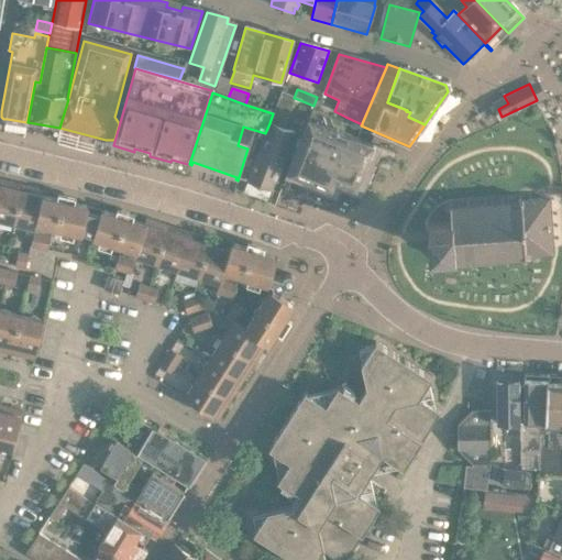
[(281,94),(273,113),(270,123),(270,124),(262,146),(261,145),(259,151),(260,151),(255,163),(254,162),(246,183),(271,191),(294,134),(283,130),(295,98),(294,98),(281,94)]
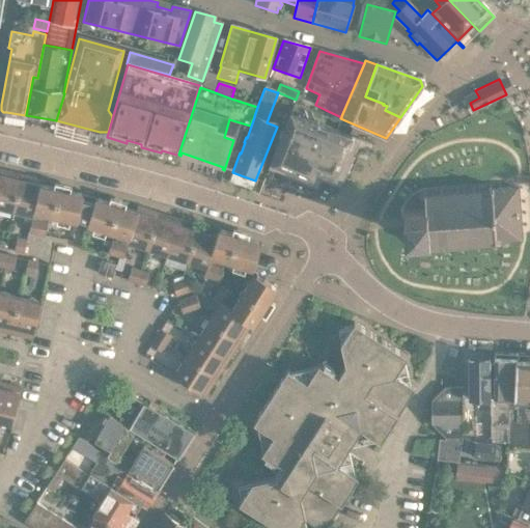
[(294,104),(271,163),(288,169),(285,175),(305,183),(308,177),(312,179),(315,170),(335,177),(351,137),(314,122),(311,111),(294,104)]
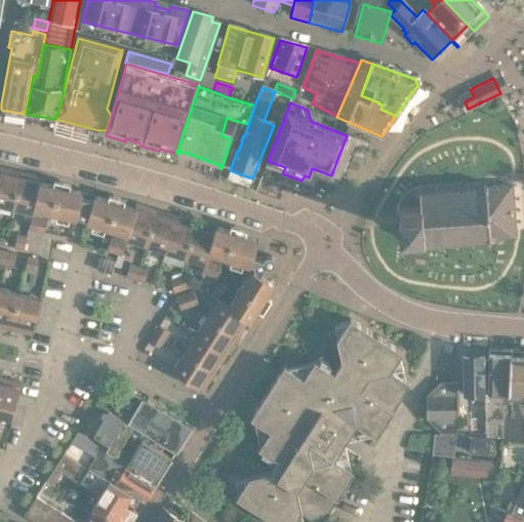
[(0,207),(12,210),(22,174),(0,169),(0,207)]
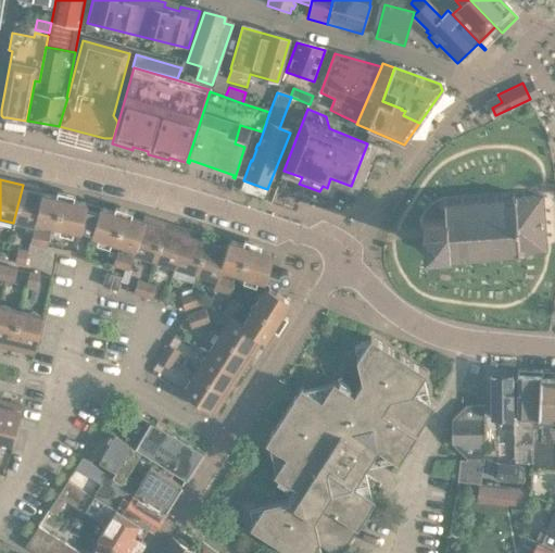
[(23,185),(13,223),(34,228),(36,228),(43,196),(46,190),(23,185)]
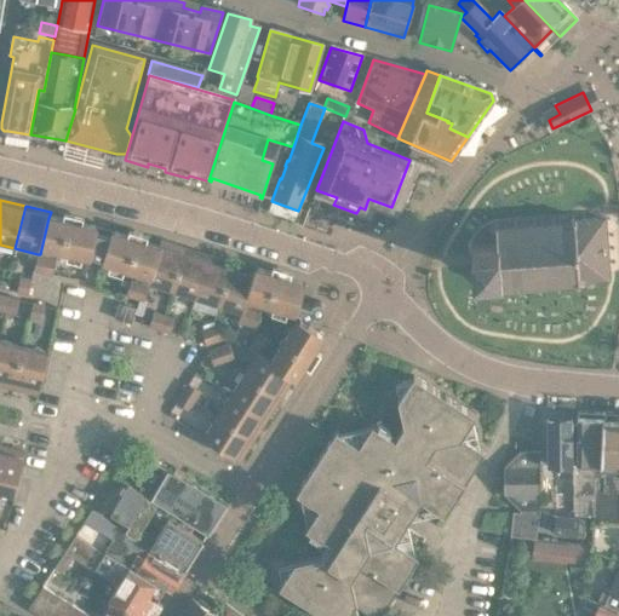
[(149,285),(147,285),(158,248),(110,232),(97,229),(49,218),(40,254),(38,254),(33,272),(52,276),(55,263),(51,262),(53,252),(90,260),(90,258),(102,262),(101,264),(137,275),(135,285),(130,283),(126,297),(144,303),(149,285)]
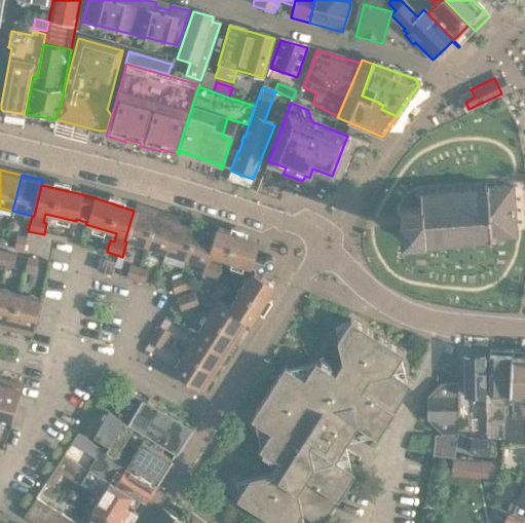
[(419,197),(420,209),(400,211),(402,234),(421,232),(422,245),(418,245),(419,248),(422,248),(423,251),(426,251),(425,248),(439,247),(439,250),(442,250),(442,246),(455,246),(455,249),(458,249),(458,245),(472,244),(472,248),(475,248),(475,244),(487,243),(488,247),(491,247),(490,243),(492,243),(492,240),(516,239),(512,187),(507,188),(507,187),(493,188),(487,189),(487,188),(486,188),(486,185),(483,185),(484,189),(471,190),(470,186),(467,186),(467,190),(454,191),(454,187),(451,187),(451,191),(438,192),(438,188),(435,189),(435,192),(421,193),(421,190),(418,190),(418,194),(415,194),(415,197),(419,197)]
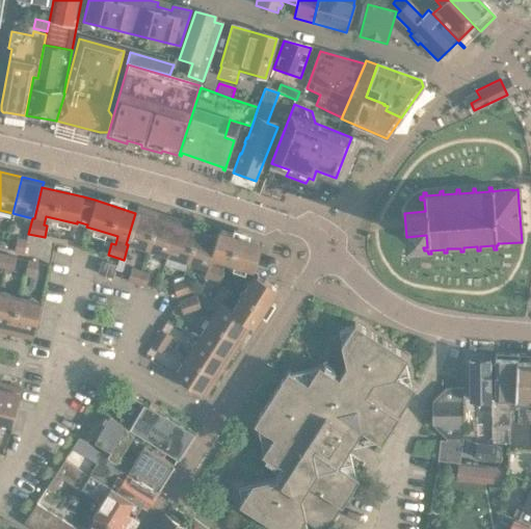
[(137,208),(135,213),(126,244),(128,244),(147,250),(158,215),(137,208)]
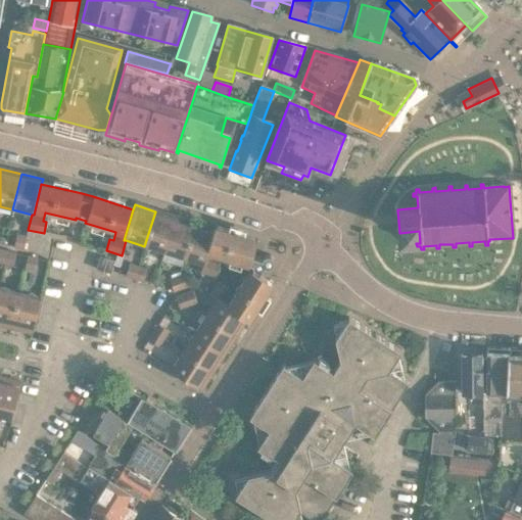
[(176,218),(155,211),(144,246),(163,252),(176,218)]
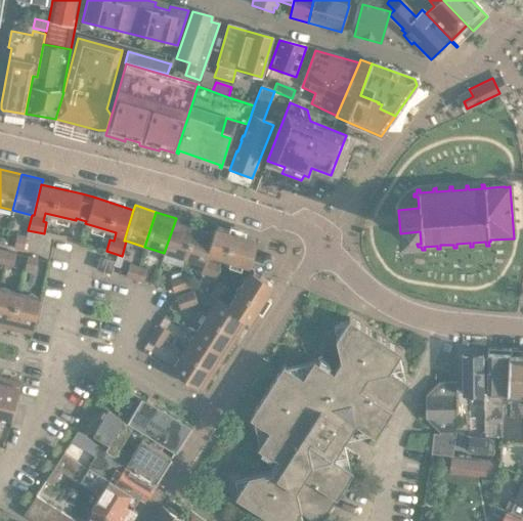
[(164,253),(184,260),(195,224),(176,218),(164,253)]
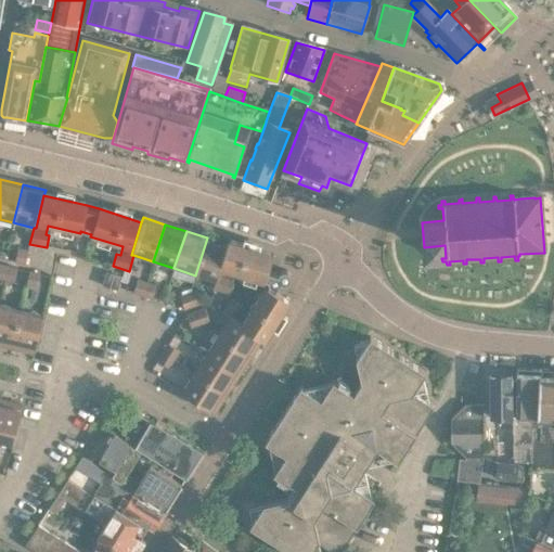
[(195,276),(216,282),(228,244),(207,238),(195,276)]
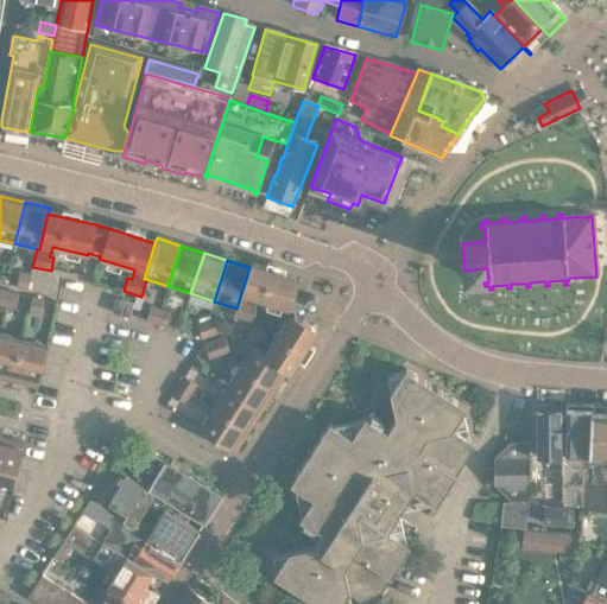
[(250,265),(250,267),(236,309),(233,317),(251,323),(255,309),(252,307),(254,299),(290,310),(290,307),(292,309),(295,313),(292,316),(291,315),(271,345),(263,339),(265,336),(253,329),(244,344),(251,349),(288,373),(290,374),(317,331),(301,320),(308,310),(309,311),(313,311),(315,311),(316,310),(316,309),(317,307),(318,306),(318,305),(318,304),(318,303),(317,302),(317,300),(316,299),(314,298),(311,297),(310,297),(308,298),(307,299),(304,300),(304,303),(292,299),(298,280),(250,265)]
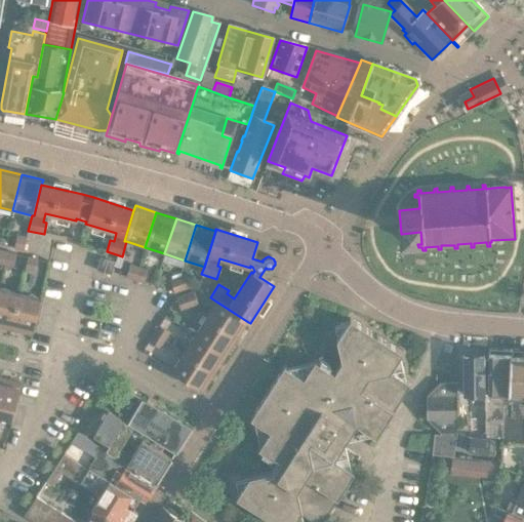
[(13,249),(24,251),(26,239),(16,237),(13,249)]
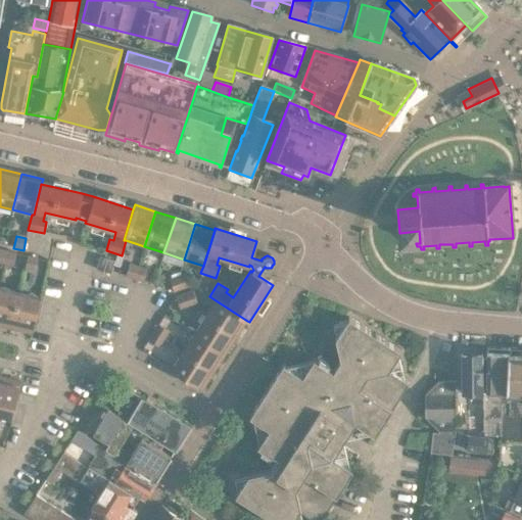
[(7,253),(4,265),(13,267),(15,255),(7,253)]
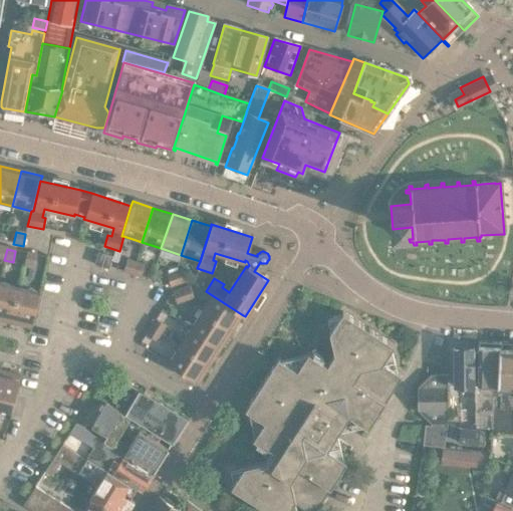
[(97,253),(93,266),(108,270),(112,257),(97,253)]
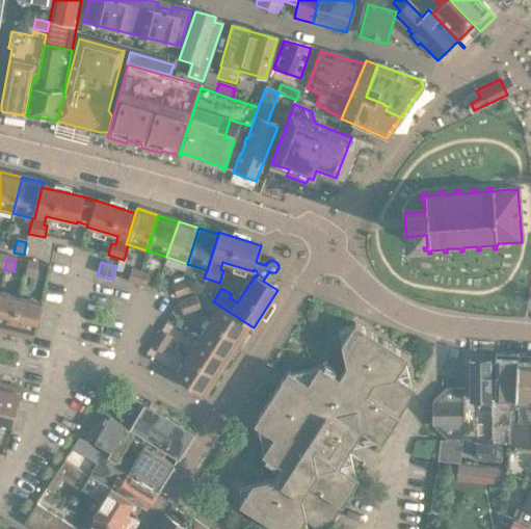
[(34,276),(37,265),(27,263),(24,274),(34,276)]
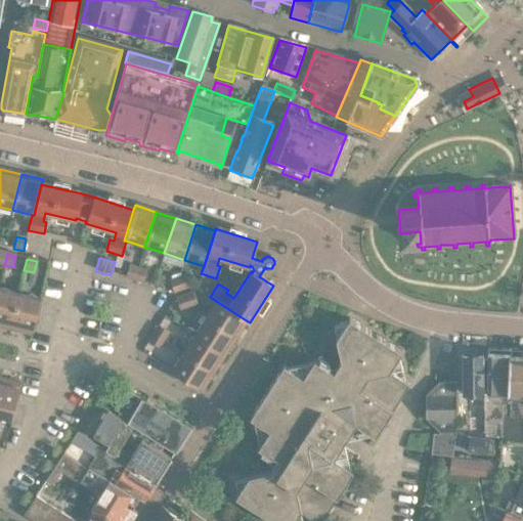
[(125,277),(134,280),(138,269),(129,266),(125,277)]
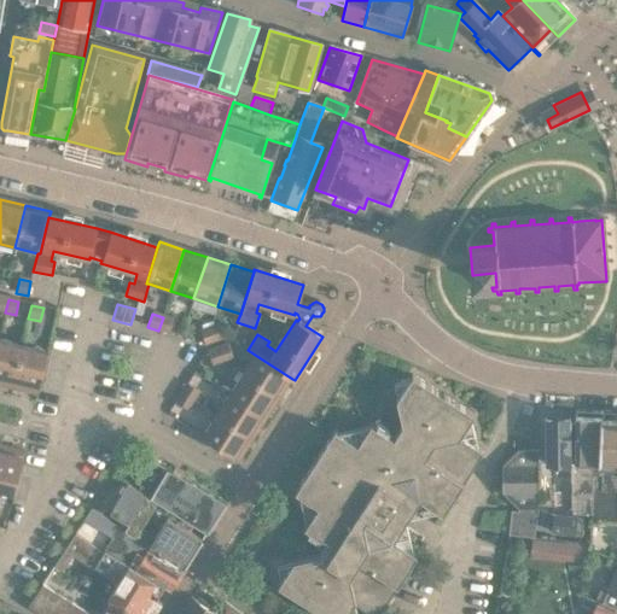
[(163,317),(158,331),(169,334),(173,320),(163,317)]
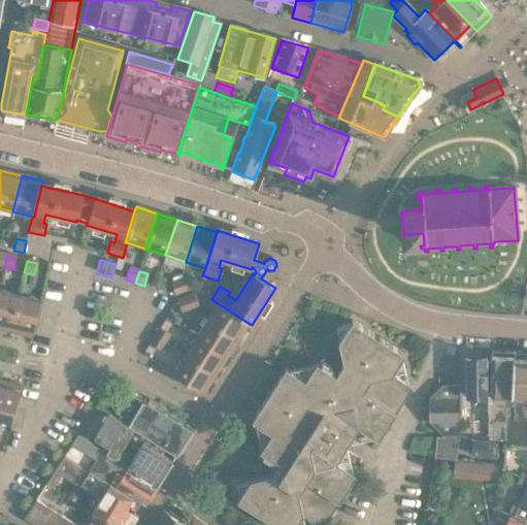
[(188,277),(179,280),(185,292),(193,289),(188,277)]
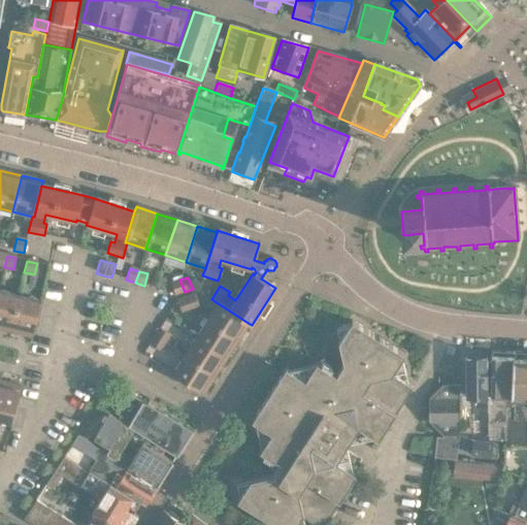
[(171,284),(174,295),(185,292),(179,280),(171,284)]
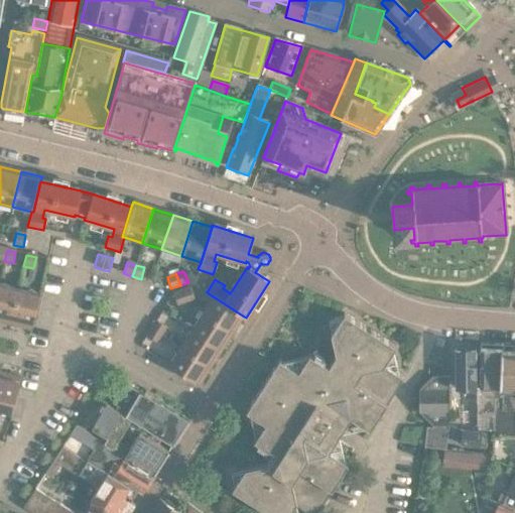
[(11,319),(18,289),(0,285),(0,323),(1,324),(2,317),(11,319)]
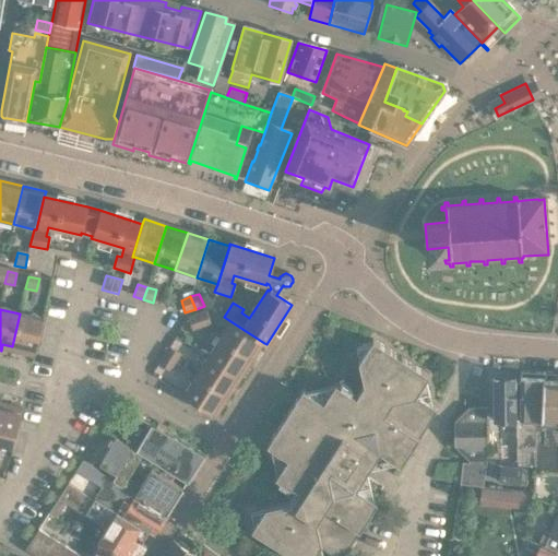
[(206,312),(197,316),(201,328),(211,324),(206,312)]
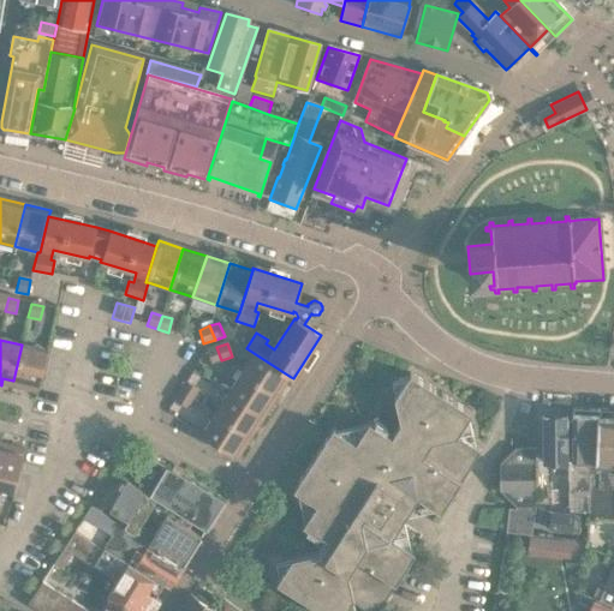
[(47,351),(22,345),(13,381),(24,384),(23,390),(37,394),(39,388),(47,351)]
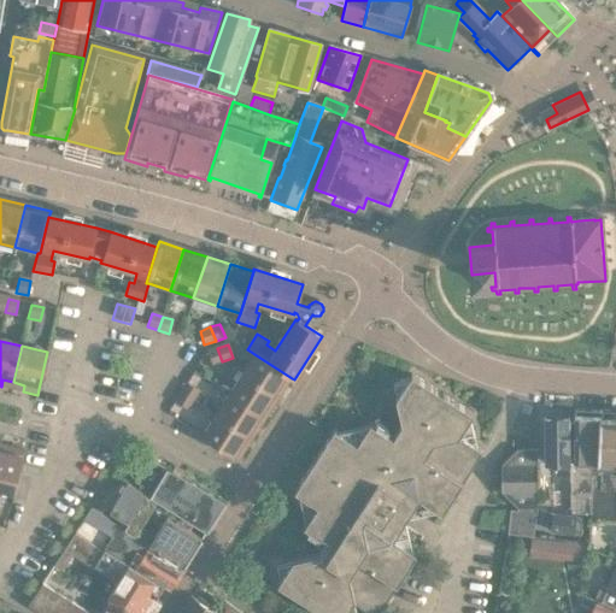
[(207,352),(211,365),(222,361),(217,348),(207,352)]
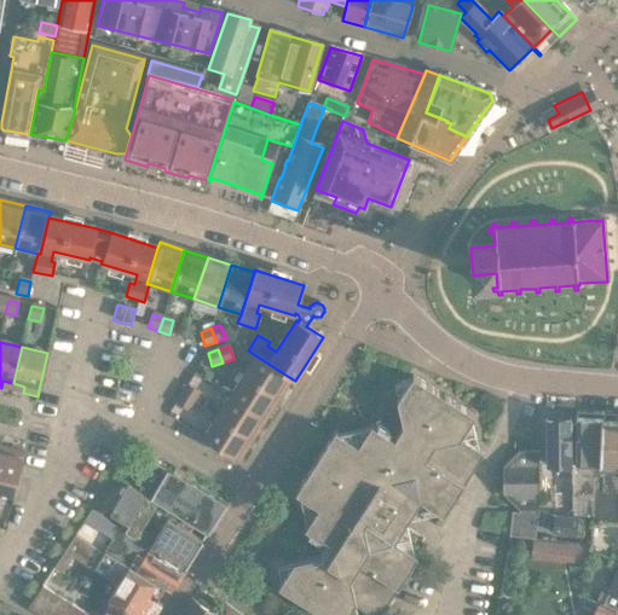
[(279,400),(293,379),(255,355),(242,376),(279,400)]
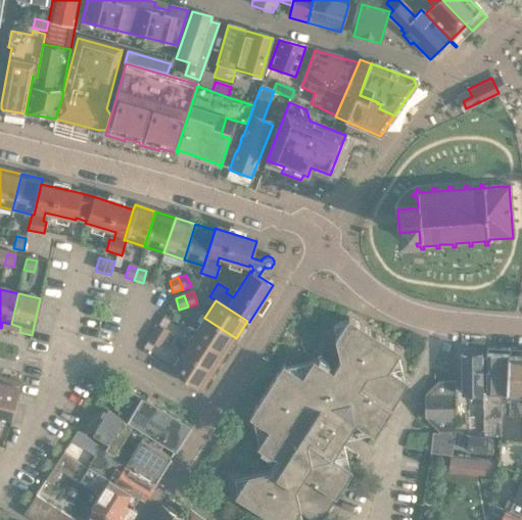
[(204,318),(193,335),(225,356),(236,338),(204,318)]
